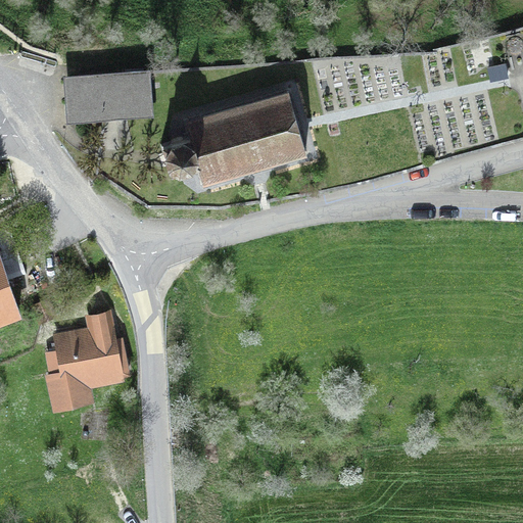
[(148,70),(70,76),(74,114),(151,108),(148,70)]
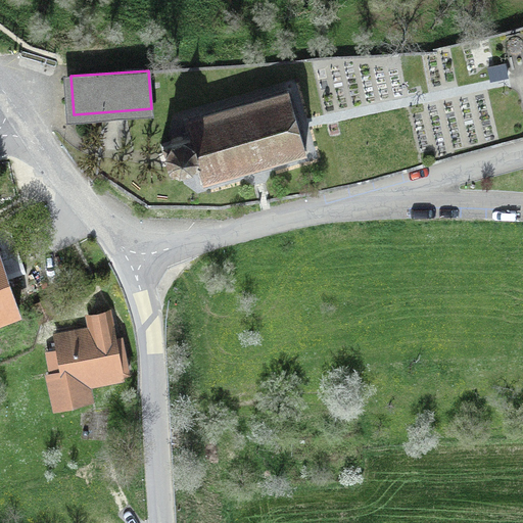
[(170,140),(159,143),(162,153),(165,152),(169,165),(167,167),(170,177),(180,174),(179,172),(192,168),(193,171),(199,169),(203,182),(305,151),(288,92),(186,122),(190,134),(183,136),(184,139),(171,143),(170,140)]
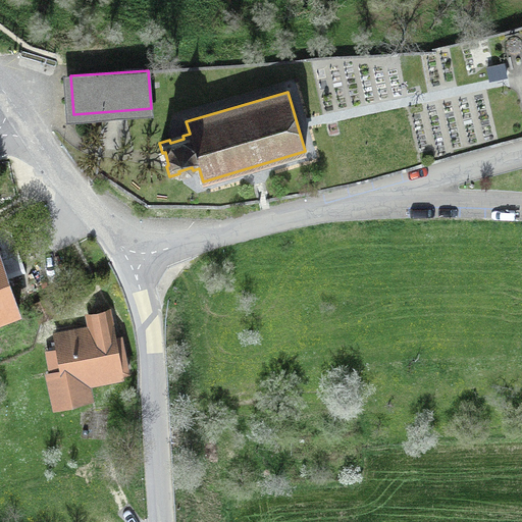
[(0,317),(18,311),(7,280),(25,273),(19,255),(1,261),(0,259),(0,317)]
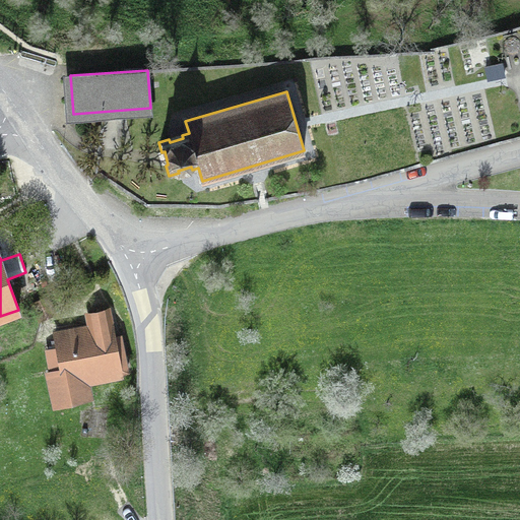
[(34,305),(40,319),(53,313),(47,299),(34,305)]
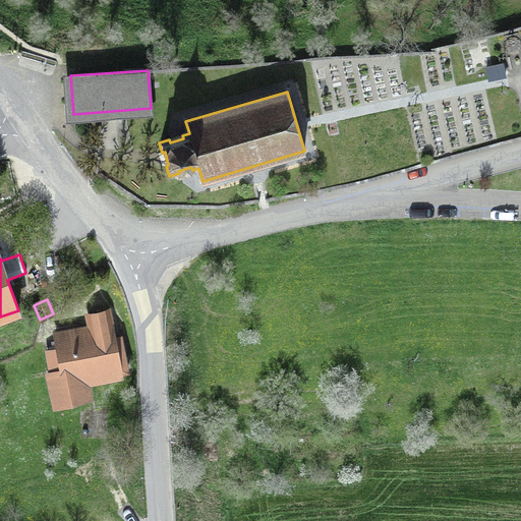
[(57,348),(47,351),(51,371),(49,371),(56,402),(88,395),(83,380),(121,372),(109,310),(88,315),(91,329),(83,331),(82,327),(67,330),(68,334),(55,337),(57,348)]
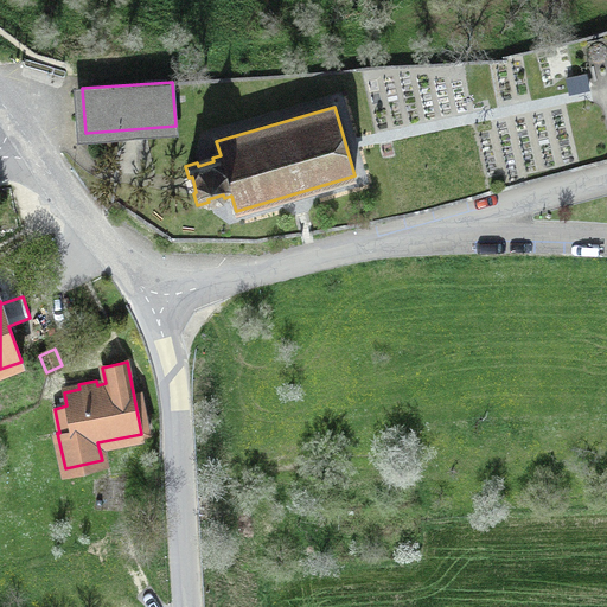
All buildings are outlined.
